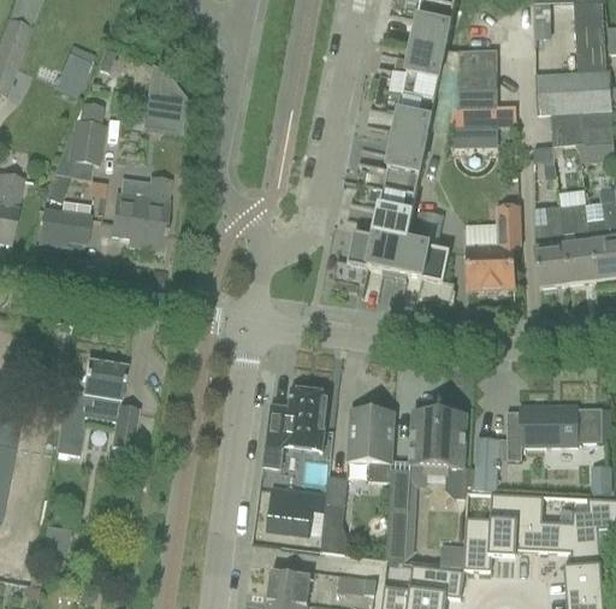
[(6,18),(0,34),(0,94),(4,95),(30,28),(28,27),(39,0),(13,0),(7,19),(6,18)]
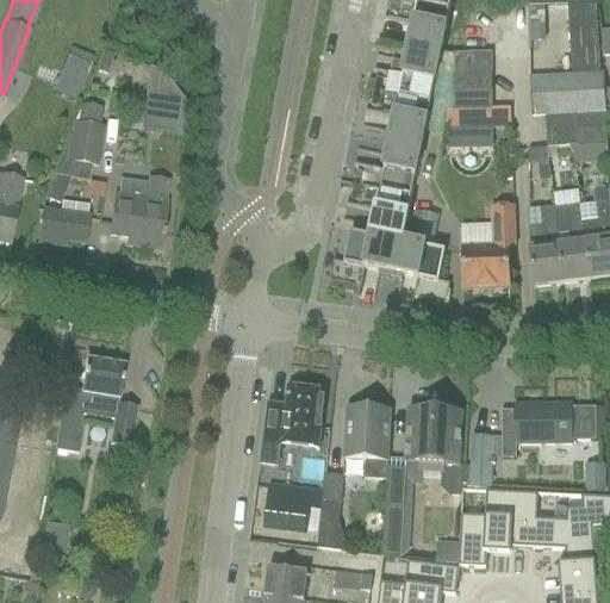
[(440,53),(449,5),(423,0),(417,0),(410,33),(405,33),(403,44),(440,53)]
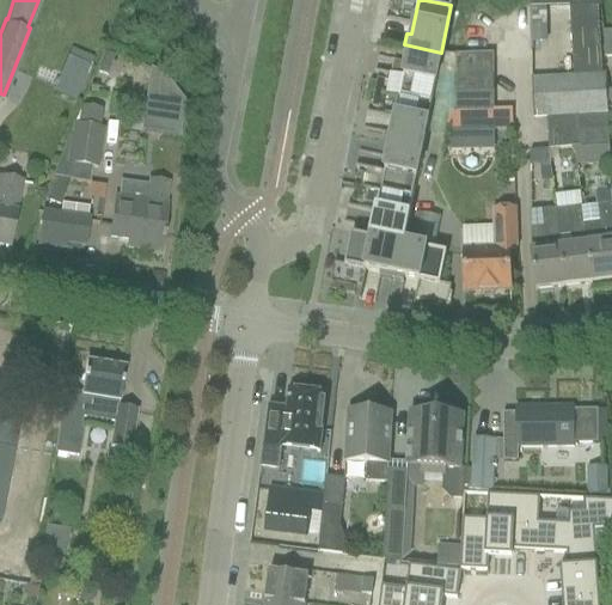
[(531,0),(531,4),(569,2),(573,72),(531,74),(533,114),(546,112),(575,111),(576,142),(610,141),(607,87),(606,69),(603,71),(599,1),(603,1),(603,0),(531,0)]
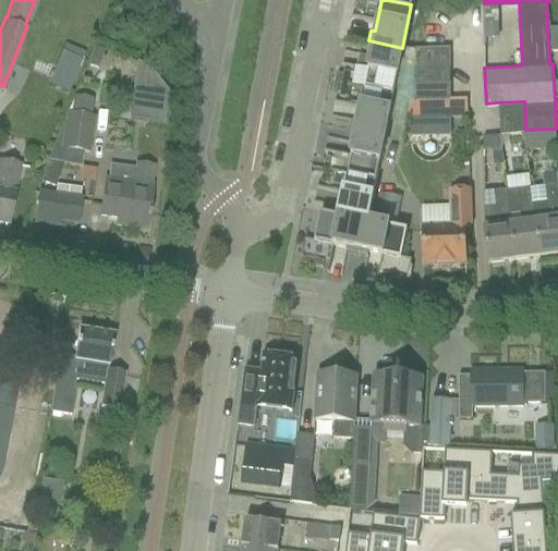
[(393,90),(402,48),(368,40),(366,52),(371,53),(364,84),(393,90)]
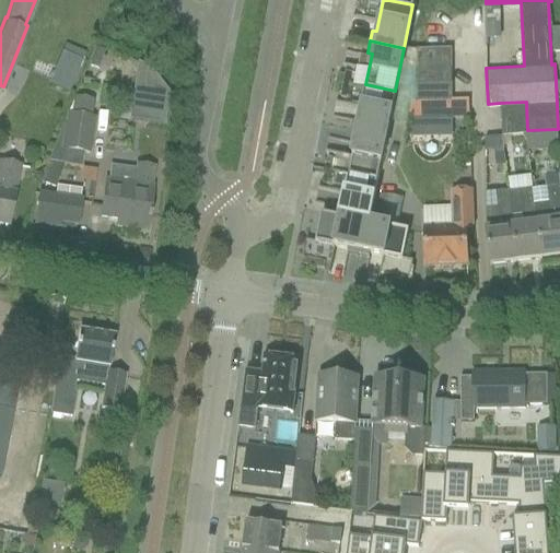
[(453,81),(453,46),(417,47),(417,81),(453,81)]
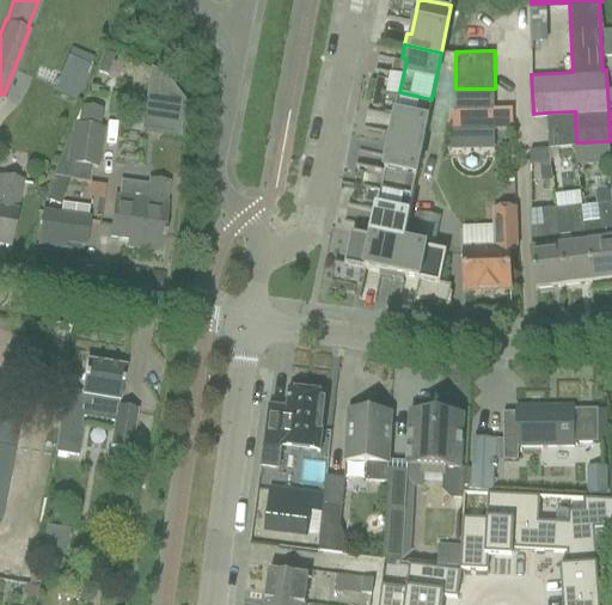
[(67,52),(54,84),(77,92),(90,60),(67,52)]
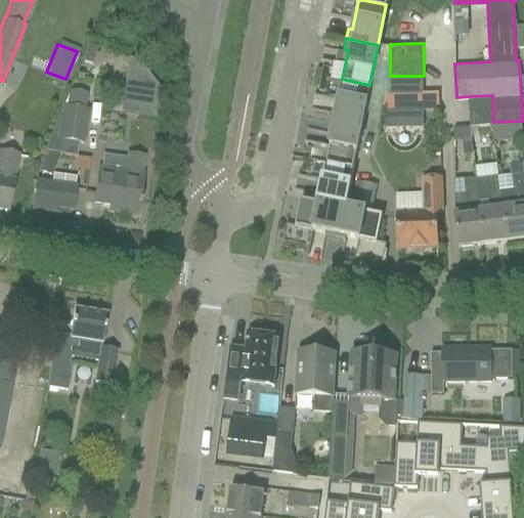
[(123,93),(155,97),(156,96),(157,84),(157,83),(138,58),(128,54),(123,93)]
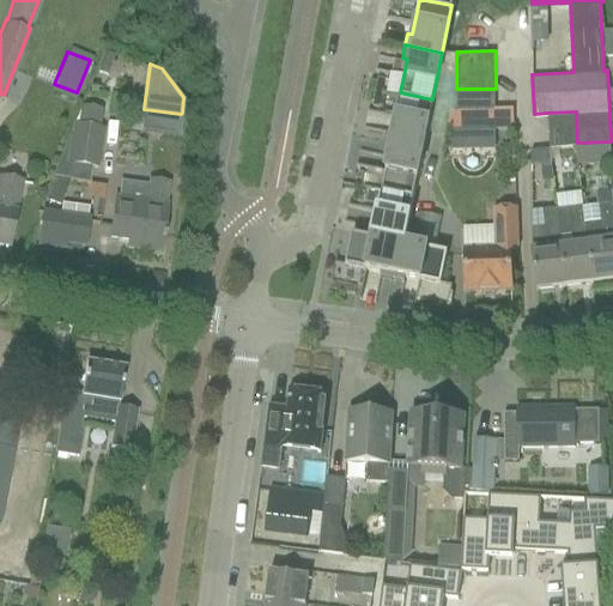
[(496,108),(496,89),(456,89),(456,109),(496,108)]
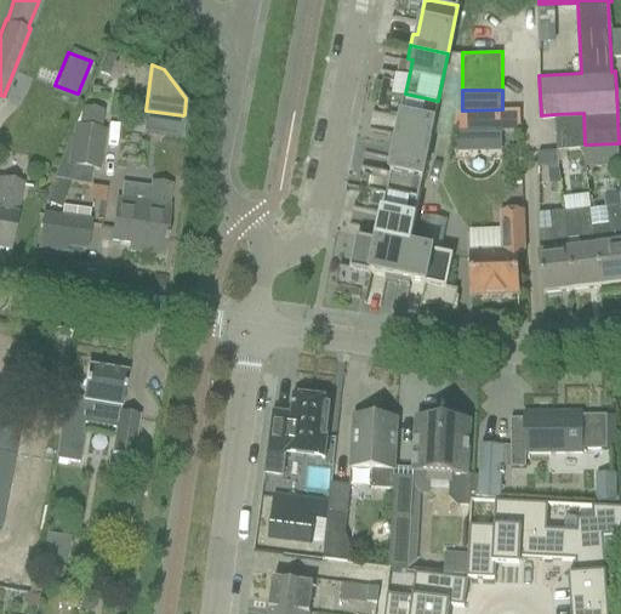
[(428,148),(438,101),(405,94),(398,130),(393,129),(391,141),(428,148)]
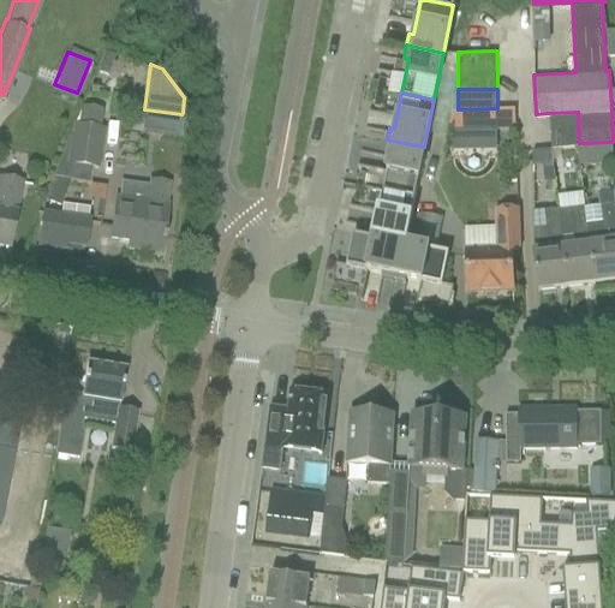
[(79,102),(77,120),(100,124),(102,106),(79,102)]
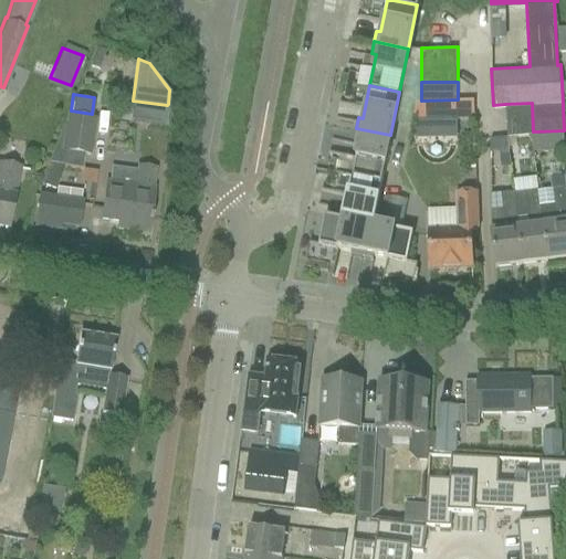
[(458,99),(421,101),(422,116),(458,116),(458,99)]
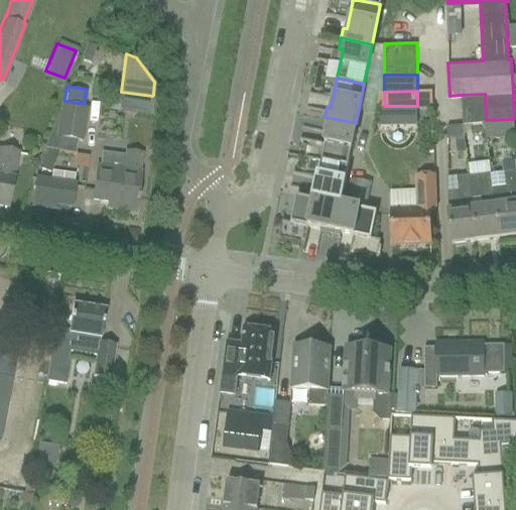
[(58,106),(43,144),(47,145),(58,147),(75,150),(78,138),(82,138),(87,104),(84,104),(65,101),(60,101),(59,106),(58,106)]
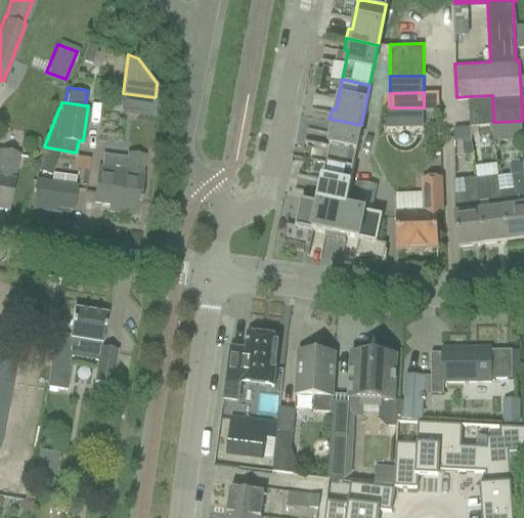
[(353,165),(361,125),(330,119),(328,130),(332,130),(325,160),(353,165)]
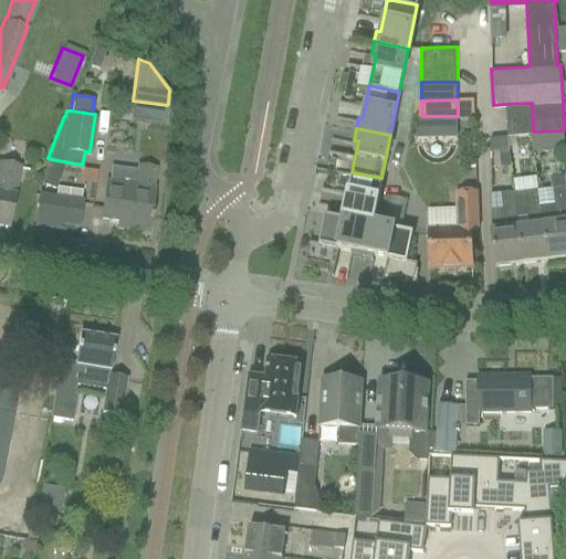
[(507,135),(507,134),(506,134),(489,135),(490,148),(509,146),(507,135)]
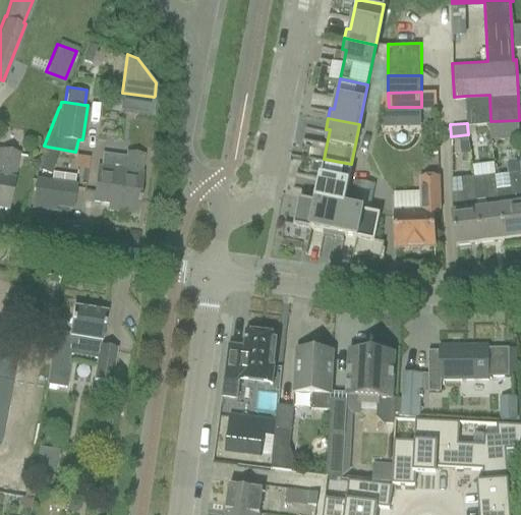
[(0,205),(7,207),(18,151),(0,147),(0,205)]
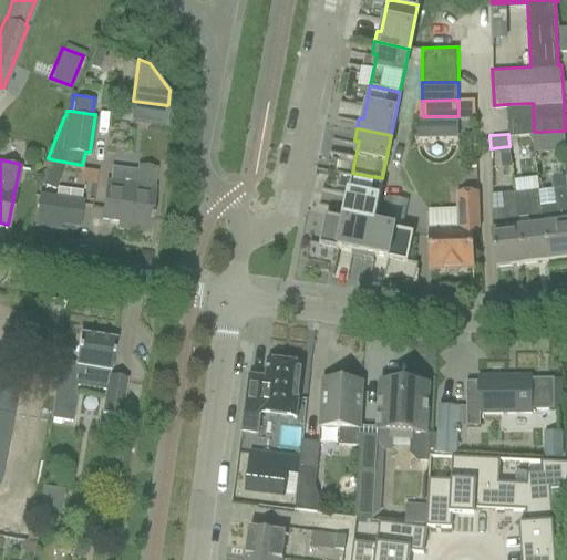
[(52,159),(43,180),(55,186),(64,162),(52,159)]
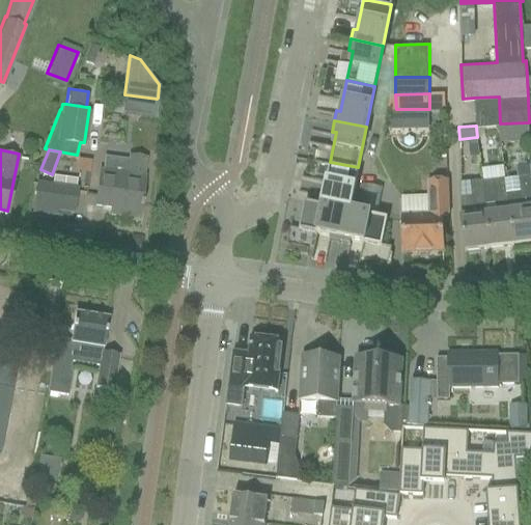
[(129,153),(129,157),(127,172),(102,168),(100,168),(99,176),(95,201),(121,205),(120,211),(139,214),(141,202),(142,198),(141,198),(144,174),(143,174),(145,155),(129,153)]
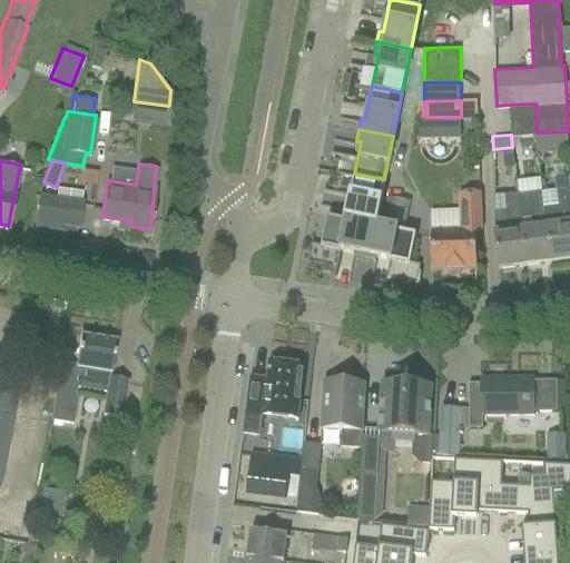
[(375,223),(384,179),(354,174),(347,206),(343,205),(341,216),(371,223),(375,224),(375,223)]
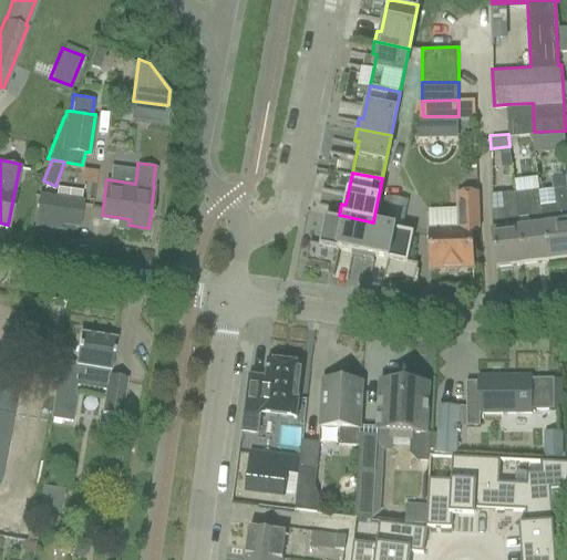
[(566,253),(566,185),(539,188),(547,257),(566,253)]
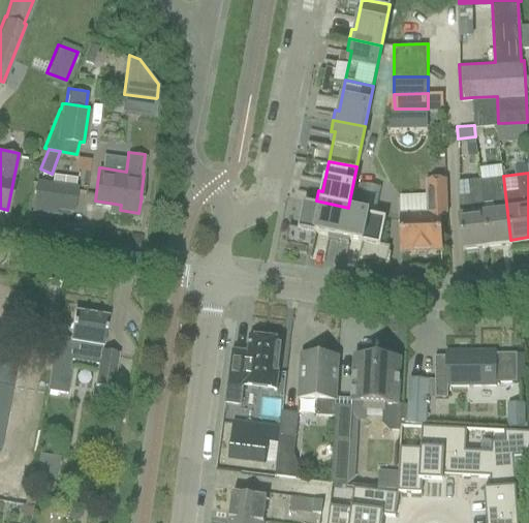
[(74,177),(52,174),(51,182),(36,180),(32,206),(48,209),(49,204),(72,208),(75,186),(73,186),(74,177)]
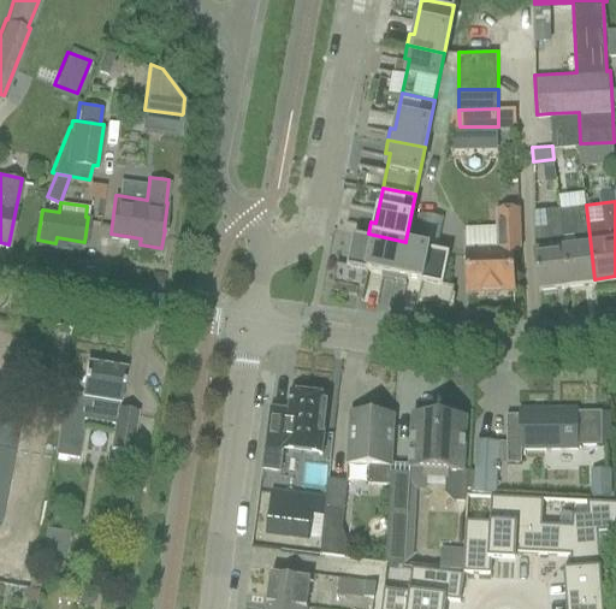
[(594,279),(586,205),(560,207),(564,246),(562,246),(567,283),(594,279)]
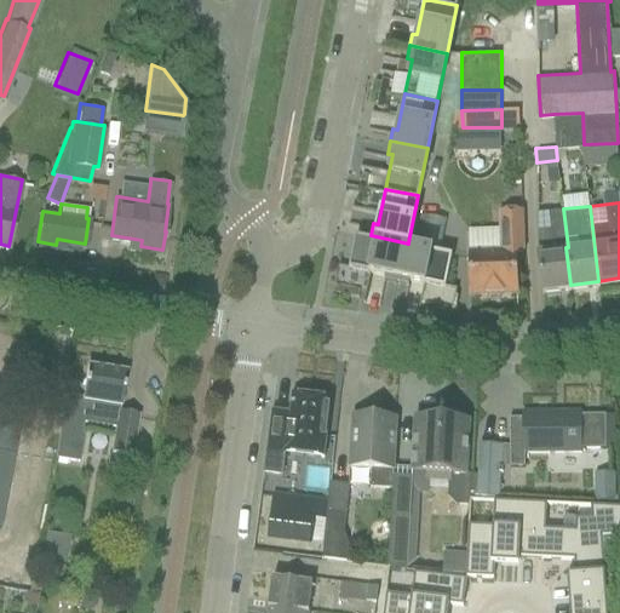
[(501,248),(489,248),(469,248),(470,291),(518,290),(517,248),(523,247),(522,207),(500,207),(501,248)]
